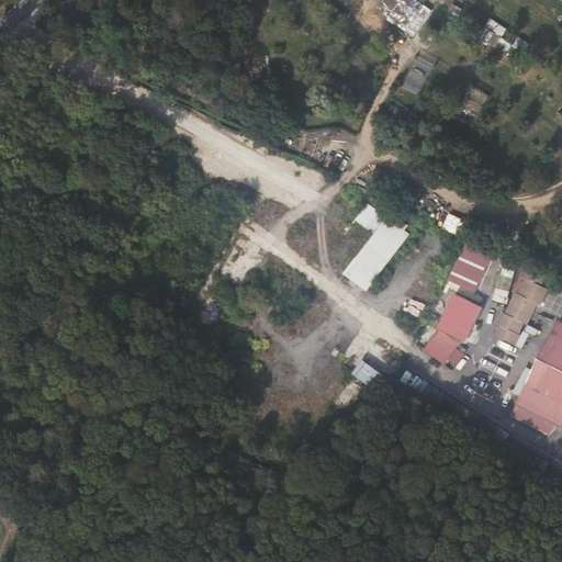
[(508,30),(492,19),(485,26),(496,33),(489,44),(494,47),(501,38),(502,36),(503,37),(508,30)]
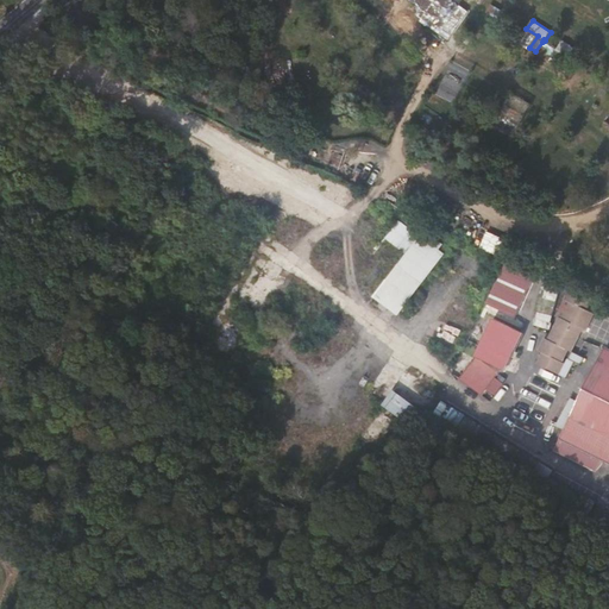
[(529,48),(538,36),(526,29),(522,26),(514,41),(528,50),(529,48)]
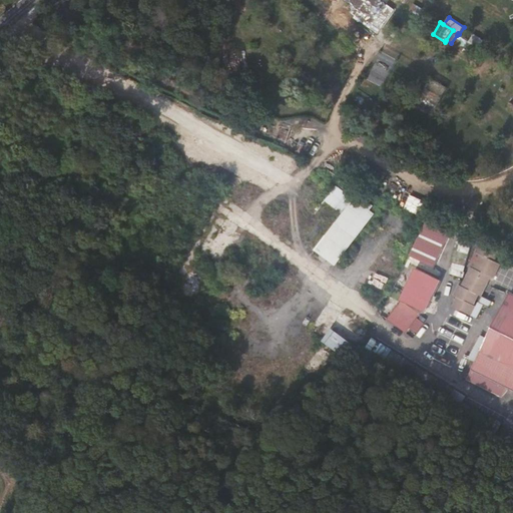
[(463,52),(469,40),(459,34),(458,33),(457,35),(451,43),(453,45),(453,46),(463,52)]
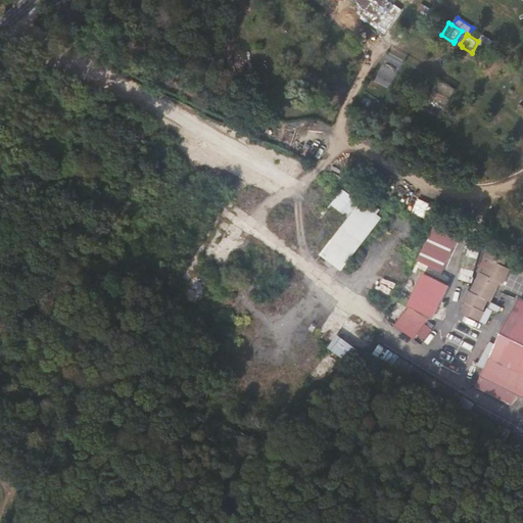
[(350,220),(363,204),(343,189),(331,204),(350,220)]
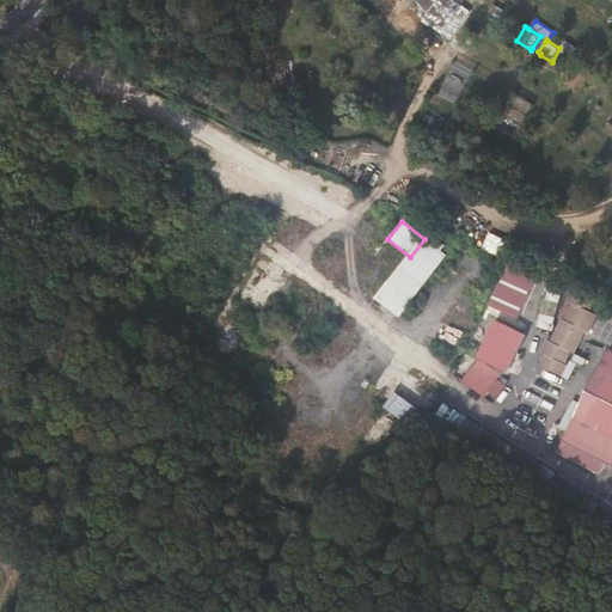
[(420,281),(445,250),(438,244),(439,243),(433,238),(407,270),(420,281)]
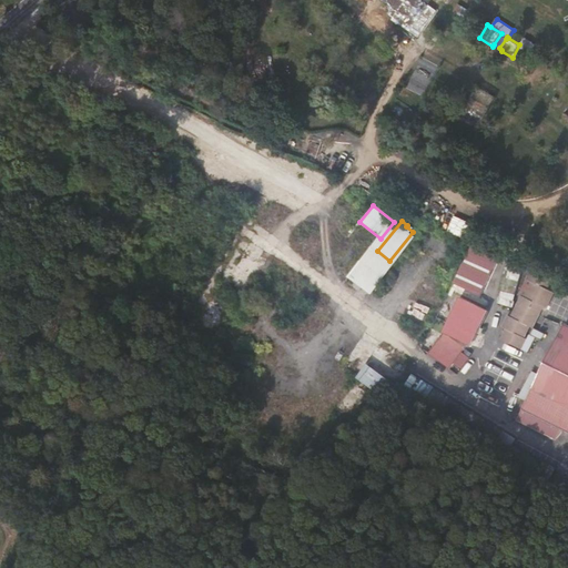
[(486,286),(501,251),(476,240),(458,274),(486,286)]
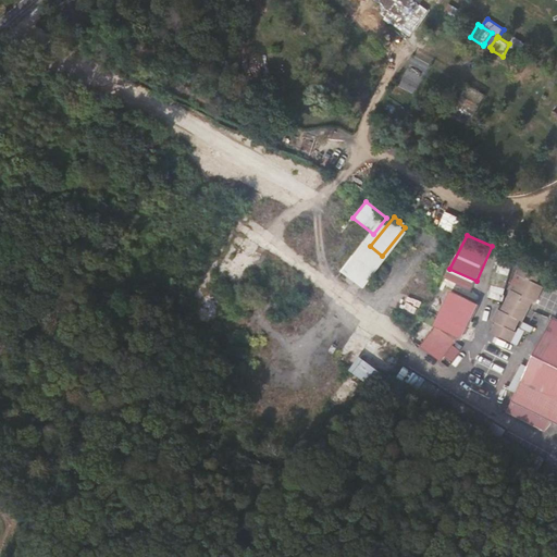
[(366,289),(387,260),(382,256),(370,246),(348,276),(366,289)]
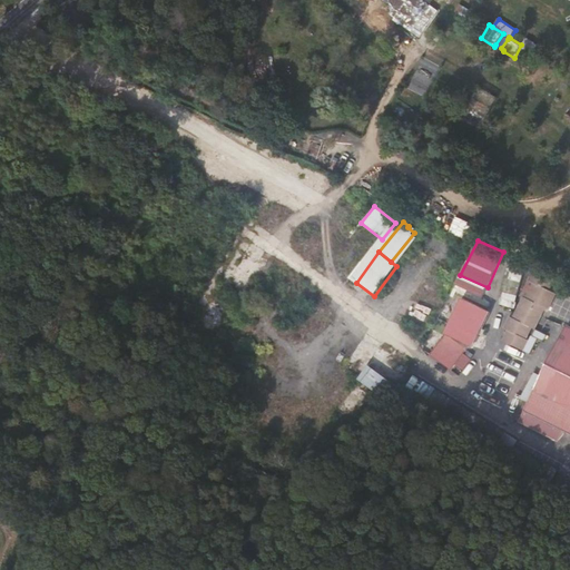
[(534,330),(546,308),(549,310),(557,294),(549,291),(556,278),(536,268),(529,281),(534,284),(528,298),(524,297),(513,318),(511,317),(504,328),(509,331),(503,341),(523,351),(529,340),(527,338),(532,327),(534,330)]
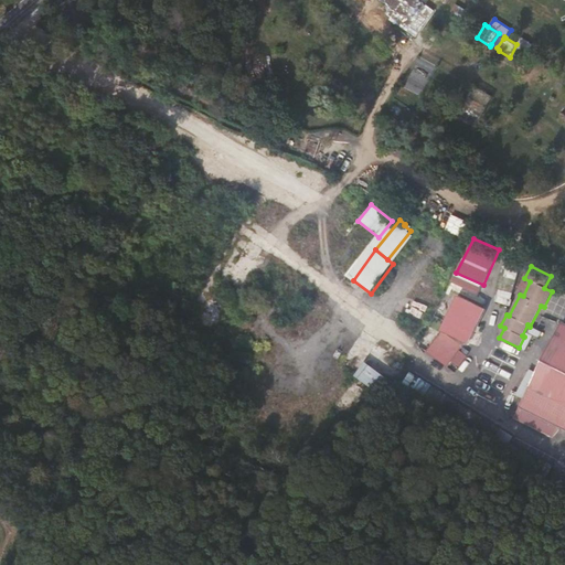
[(305,280),(332,297),(337,290),(309,274),(305,280)]
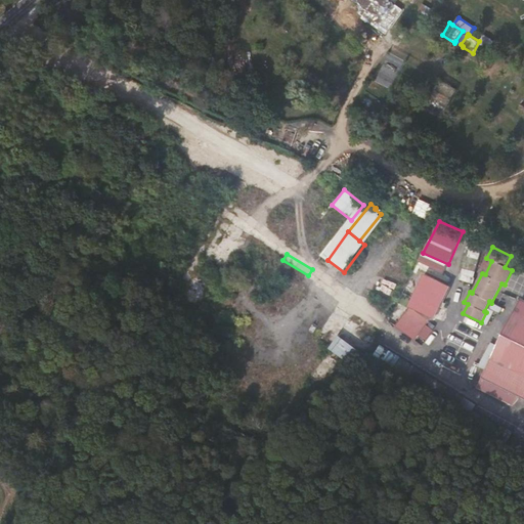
[(472,285),(475,278),(462,273),(460,280),(472,285)]
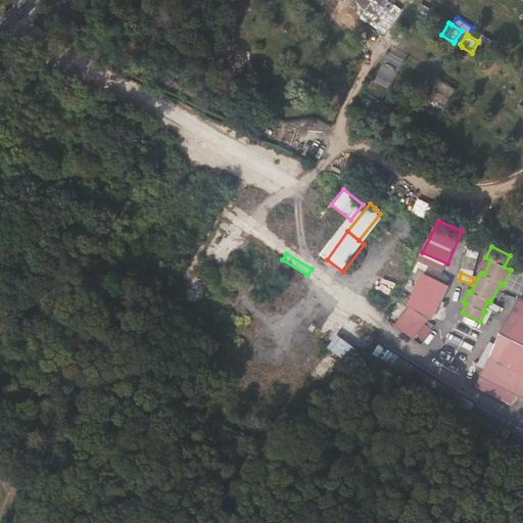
[(196,274),(179,306),(197,316),(215,283),(196,274)]
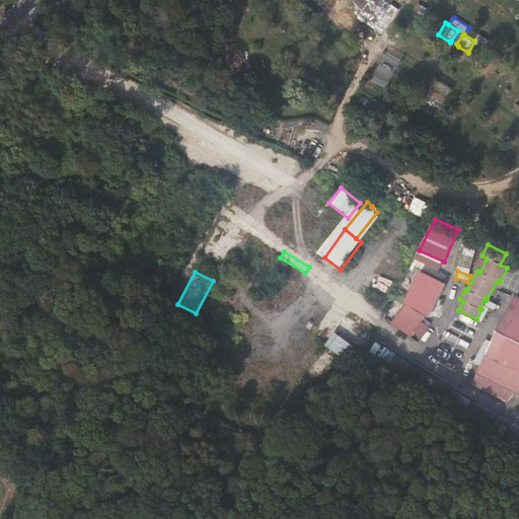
[(429,315),(444,283),(422,272),(405,304),(406,304),(406,305),(429,315)]
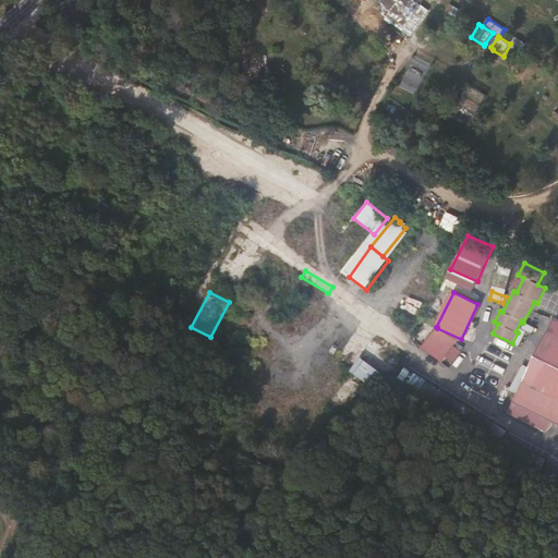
[(405,306),(415,311),(419,303),(409,299),(405,306)]
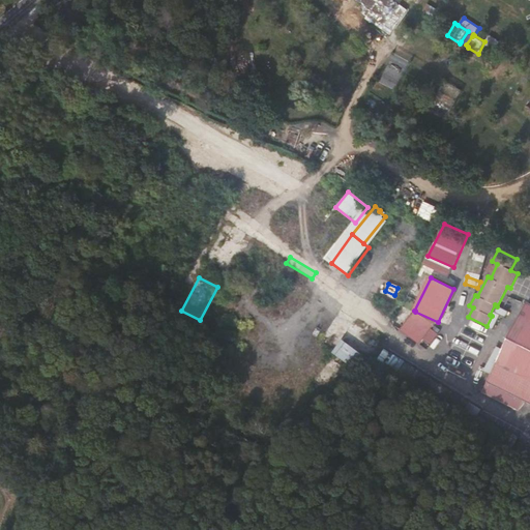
[(529,303),(527,302),(488,382),(482,392),(520,410),(527,402),(529,403),(529,303)]
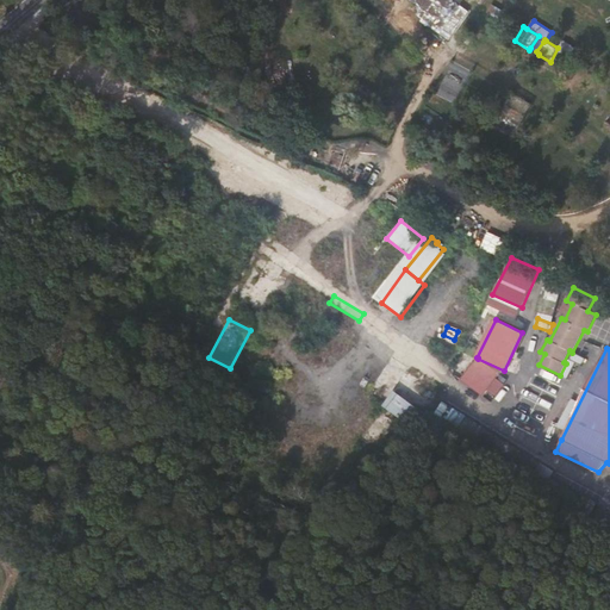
[(484,396),(500,374),(478,359),(478,358),(461,379),(484,396)]
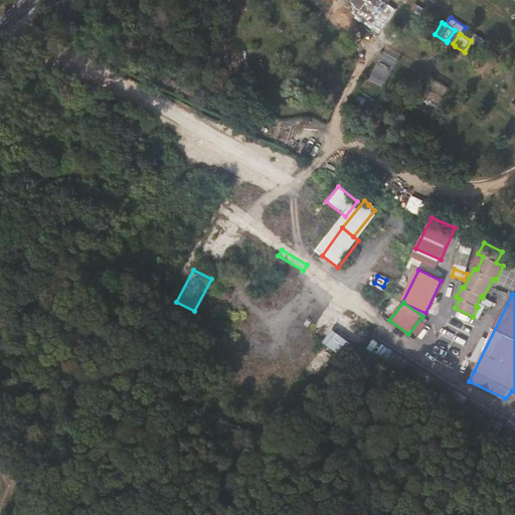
[(226,308),(217,321),(222,324),(231,311),(226,308)]
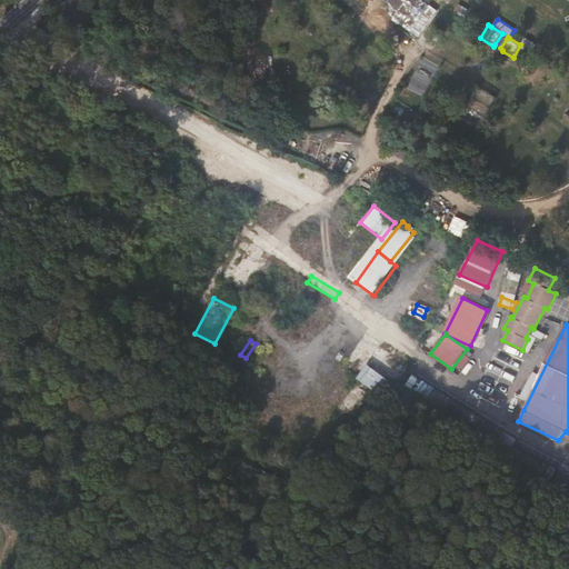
[(399,388),(368,365),(358,379),(388,401),(398,389),(399,388)]
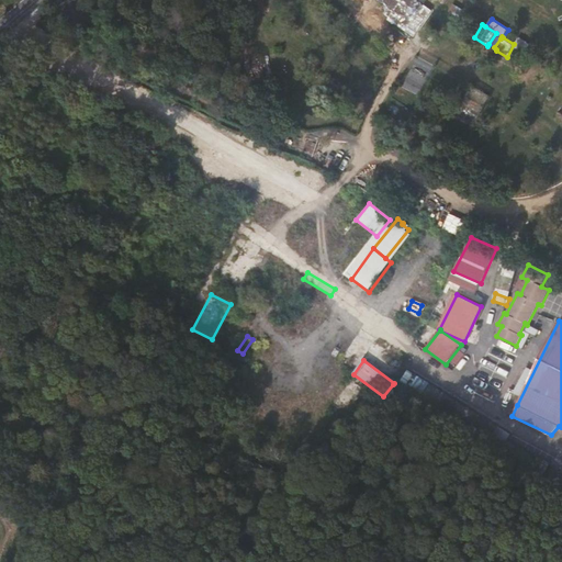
[(401,382),(423,397),(431,384),(408,370),(401,382)]
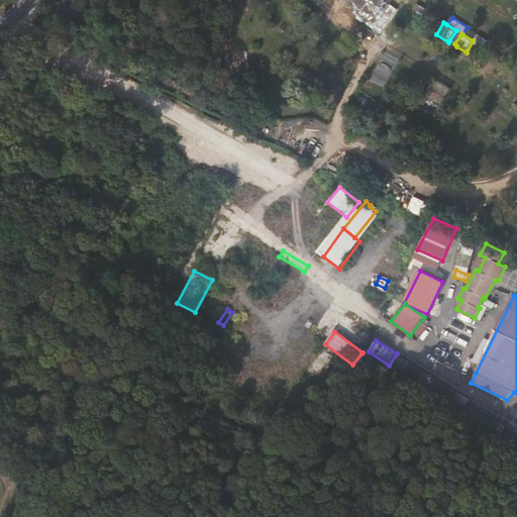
[(306,371),(319,382),(336,362),(322,350),(306,371)]
